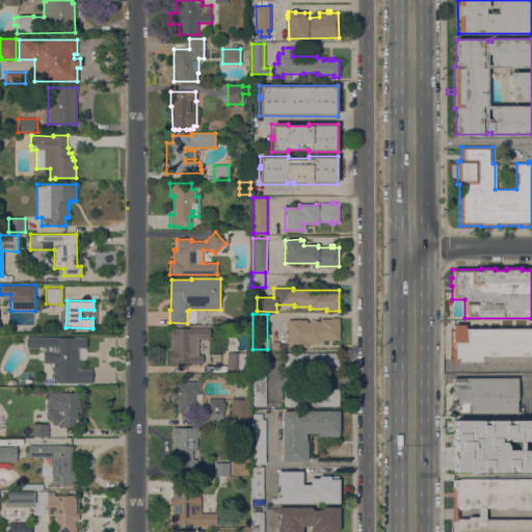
[(307,320),(307,322),(315,322),(315,321),(319,321),(320,322),(320,319),(331,319),(331,318),(340,318),(340,341),(333,341),(328,341),(328,340),(323,340),(323,343),(316,343),(316,344),(308,344),(308,348),(288,348),(288,344),(287,344),(287,341),(288,328),(287,328),(287,325),(287,320),(307,320)]
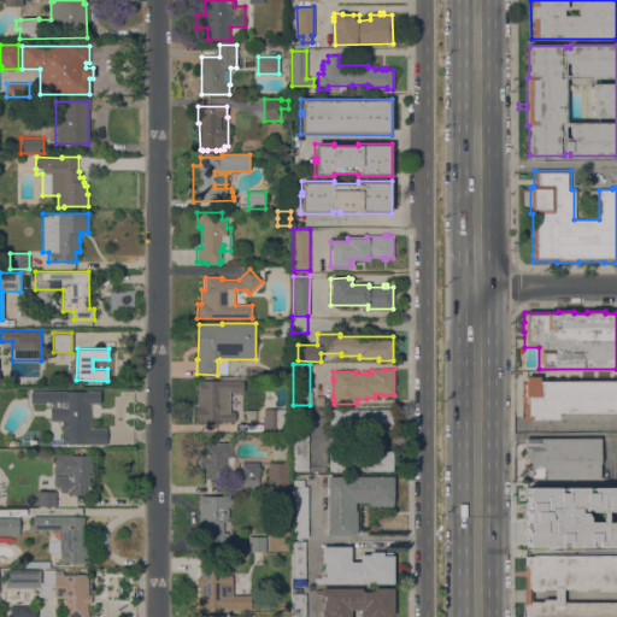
[(523,421),(523,405),(527,405),(527,397),(524,397),(524,383),(526,383),(526,376),(539,376),(539,381),(616,381),(616,412),(558,413),(558,419),(523,421)]
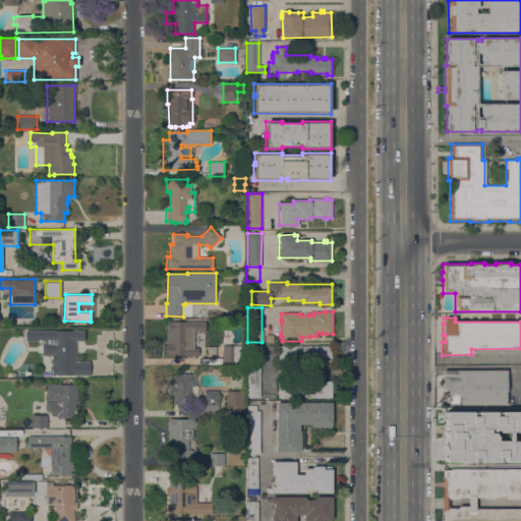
[(206,322),(206,332),(204,332),(204,348),(199,348),(199,350),(200,350),(200,356),(198,356),(166,356),(167,333),(167,322),(206,322)]
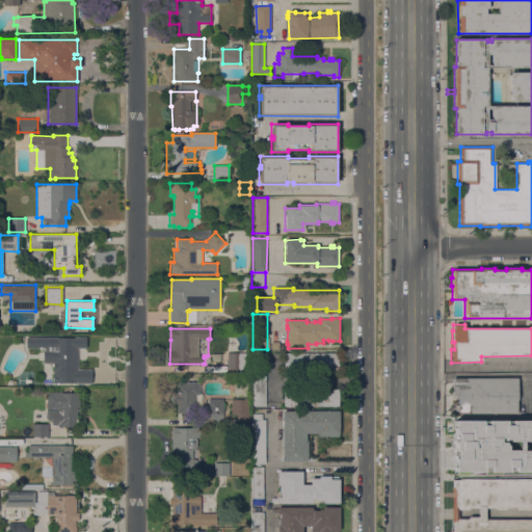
[(56,338),(86,338),(86,347),(78,348),(78,369),(91,368),(91,383),(53,383),(53,374),(52,374),(52,370),(54,370),(54,364),(46,364),(45,348),(26,348),(26,338),(44,338),(56,338)]
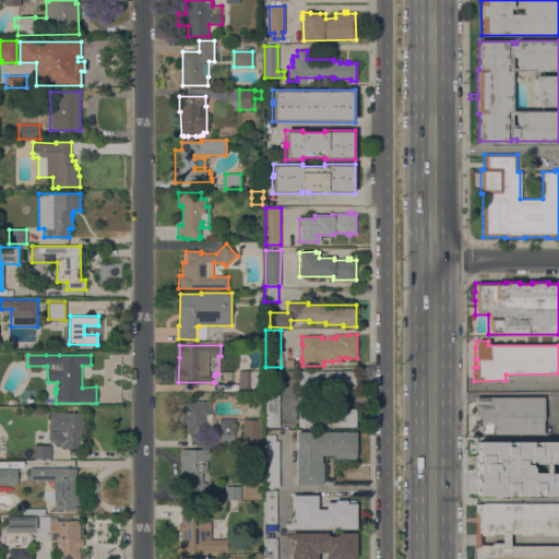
[(261,371),(260,392),(237,391),(237,370),(261,371)]
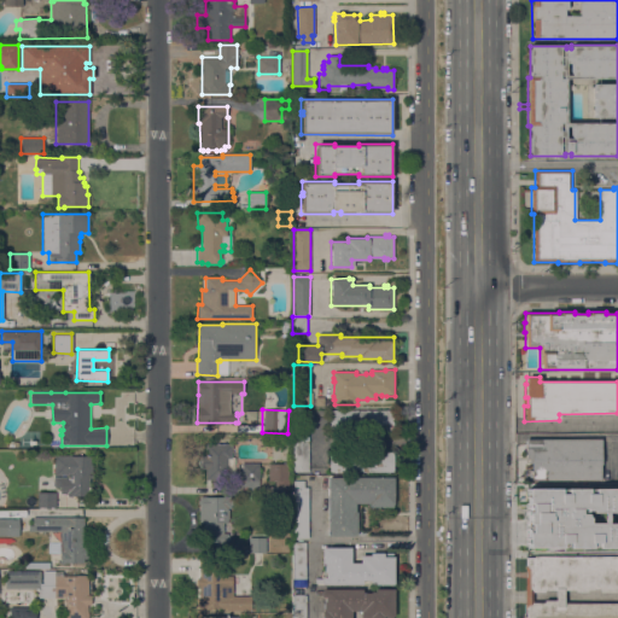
[(309,472),(293,472),(293,410),(309,410),(309,472)]
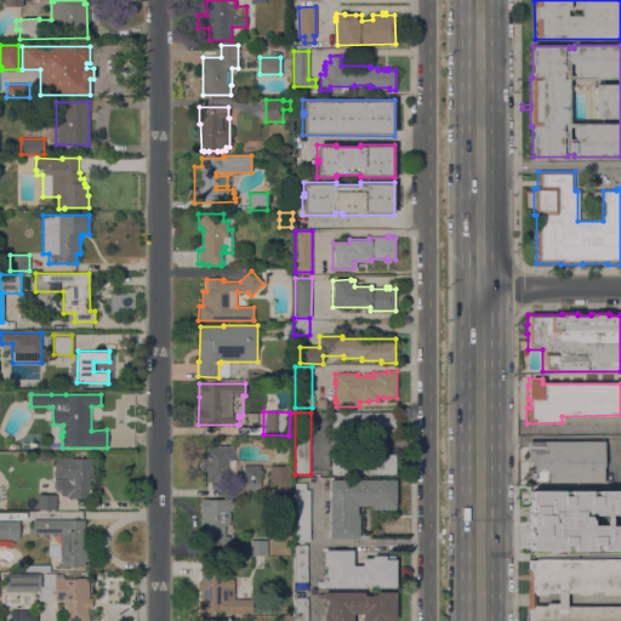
[(396,412),(396,432),(389,432),(389,433),(386,433),(386,432),(358,432),(358,433),(354,433),(354,432),(341,432),(341,433),(337,433),(337,432),(331,432),(331,412),(396,412)]
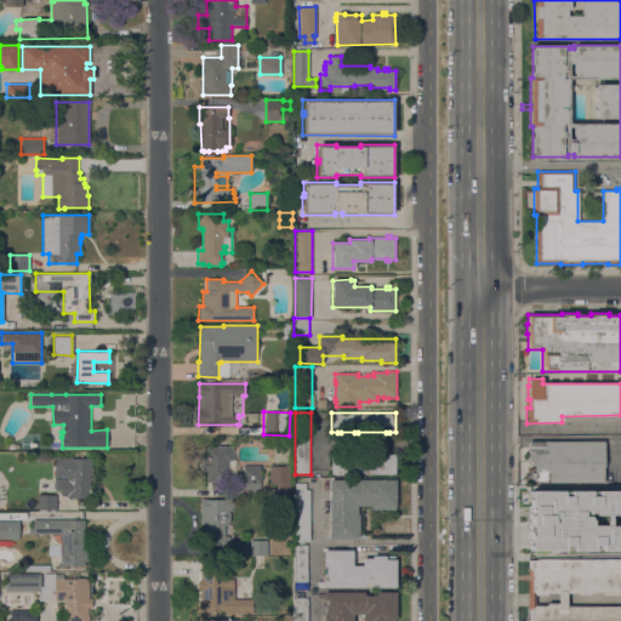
[(603,442),(603,471),(605,471),(605,482),(529,483),(528,442),(603,442)]
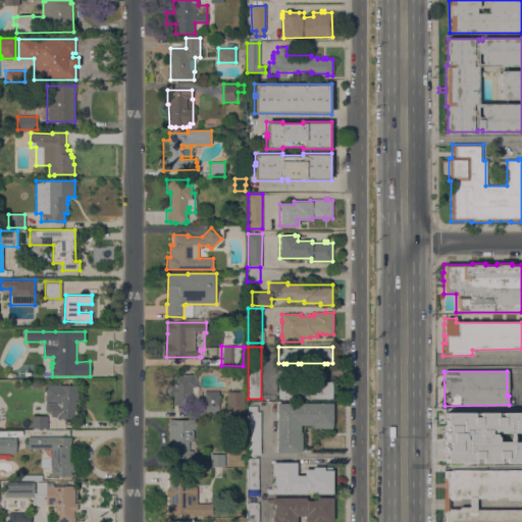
[(196,375),(196,386),(199,386),(199,399),(202,399),(202,392),(219,390),(219,414),(205,414),(205,407),(192,407),(192,405),(173,405),(173,396),(169,396),(169,385),(174,385),(173,375),(196,375)]
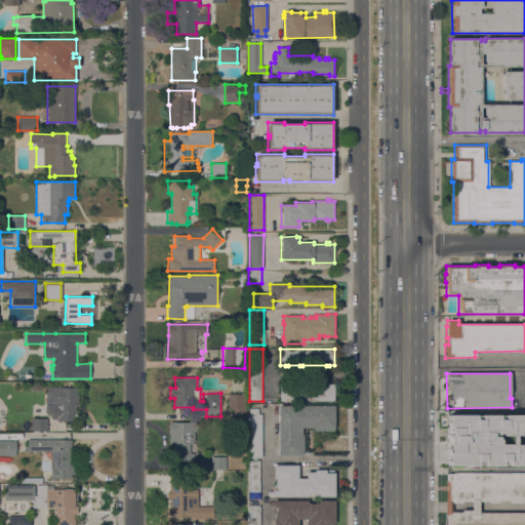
[(285,385),(288,385),(299,385),(303,385),(303,384),(326,384),(326,385),(329,385),(329,384),(334,384),(334,401),(331,401),(331,402),(328,402),(328,401),(312,401),(312,402),(311,402),(311,401),(305,401),(305,402),(301,402),(301,401),(286,401),(286,402),(284,402),(284,401),(280,401),(280,385),(285,385)]
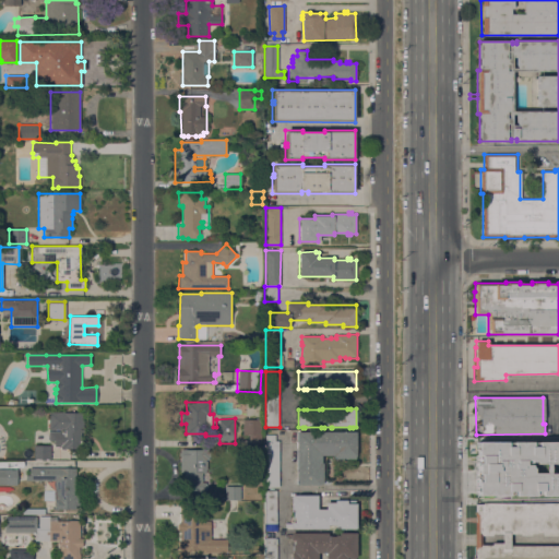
[(49,412),(64,412),(64,413),(83,413),(84,431),(81,431),(82,449),(60,450),(60,447),(55,447),(55,441),(48,441),(48,431),(64,431),(64,429),(49,429),(49,412)]
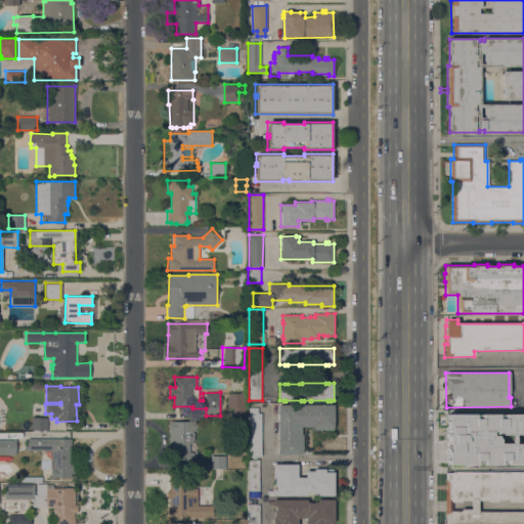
[(245,394),(245,418),(233,418),(233,408),(228,408),(228,393),(245,394)]
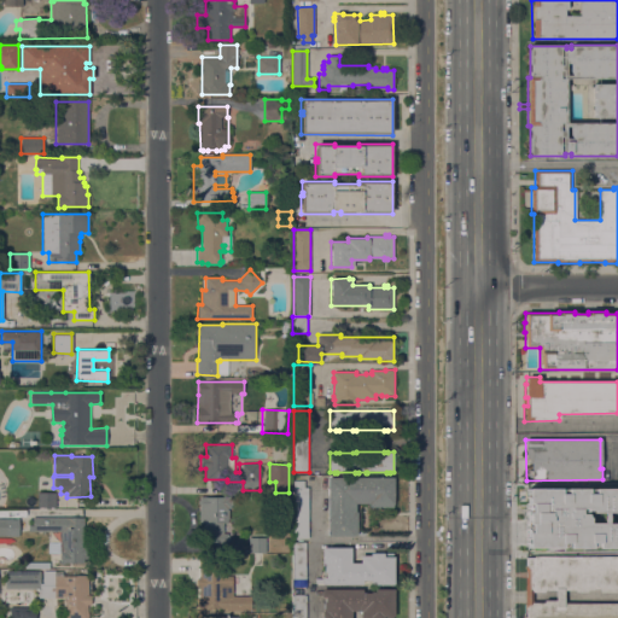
[(394,477),(394,503),(392,503),(392,507),(369,507),(369,503),(355,503),(355,512),(356,512),(357,536),(328,536),(328,478),(394,477)]
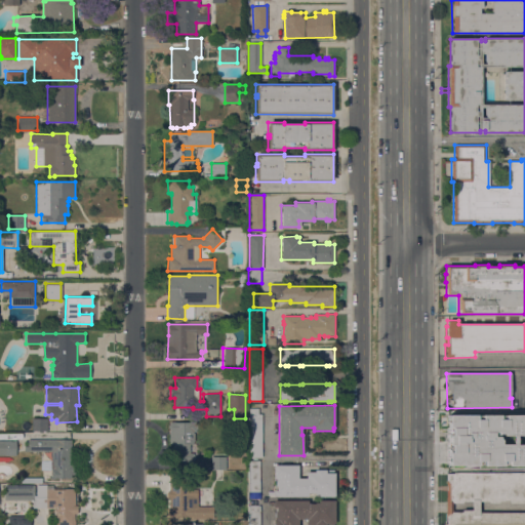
[(258,407),(258,413),(261,413),(263,457),(249,457),(249,407),(258,407)]
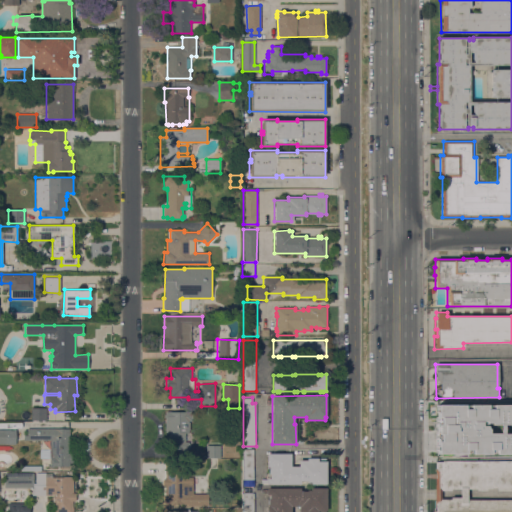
[(46,420),(31,421),(31,408),(46,408),(46,420)]
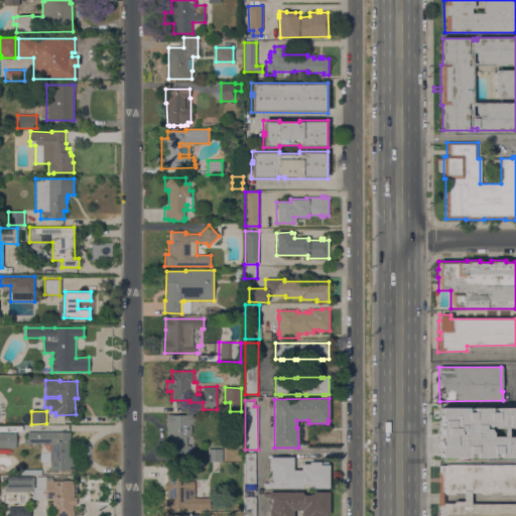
[(171,414),(171,415),(187,415),(187,414),(192,414),(194,424),(190,424),(190,425),(190,433),(189,433),(190,436),(186,436),(186,445),(189,445),(190,446),(191,446),(191,450),(189,450),(190,455),(191,455),(191,462),(180,462),(180,453),(174,453),(174,445),(170,445),(170,435),(166,435),(166,424),(167,424),(167,414),(171,414)]
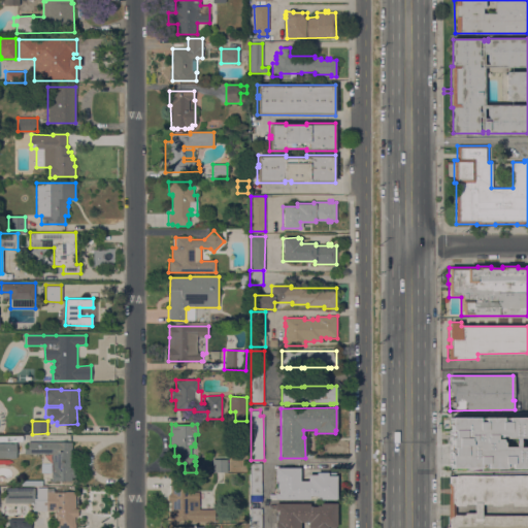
[(520,428),(520,444),(527,444),(527,461),(498,461),(499,428),(520,428)]
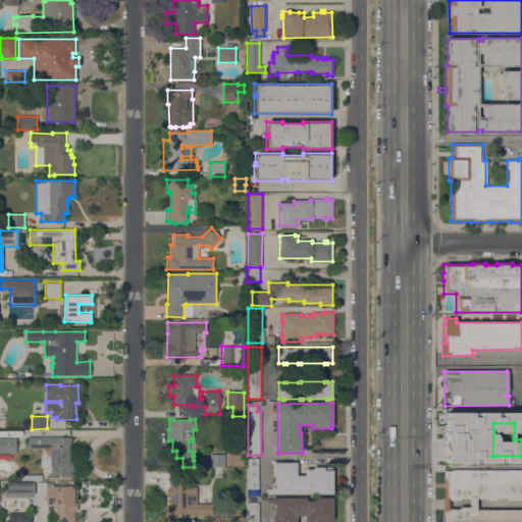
[(70,436),(70,462),(74,462),(74,471),(70,471),(70,475),(50,475),(50,448),(41,448),(41,449),(28,449),(28,437),(70,436)]
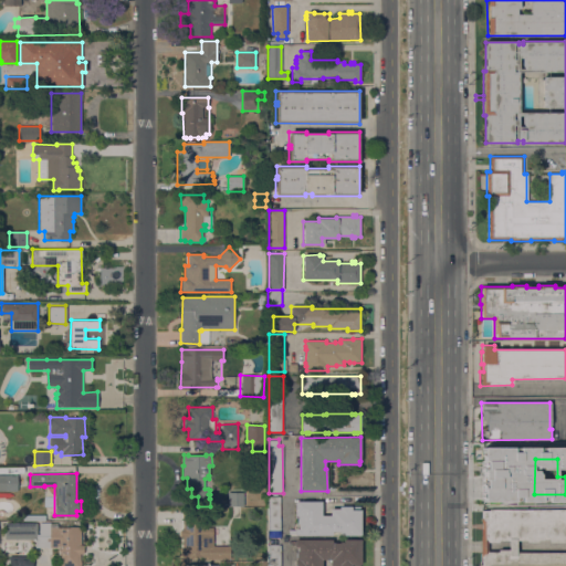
[(0,474),(18,474),(18,491),(0,491),(0,474)]
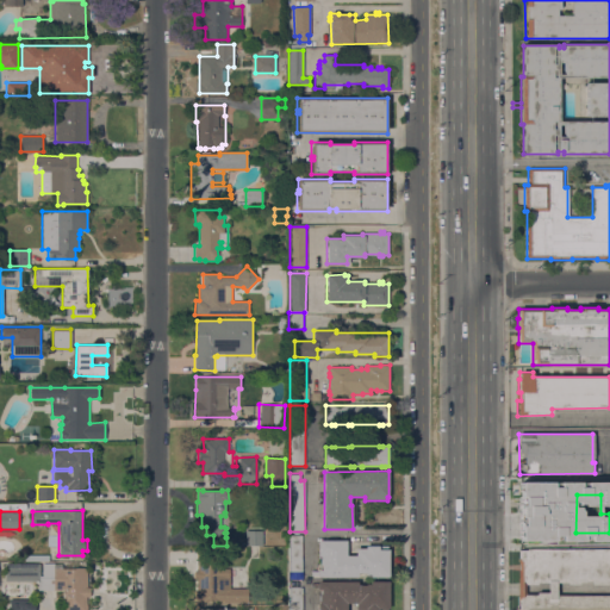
[(243,542),(243,530),(231,529),(231,542),(243,542)]
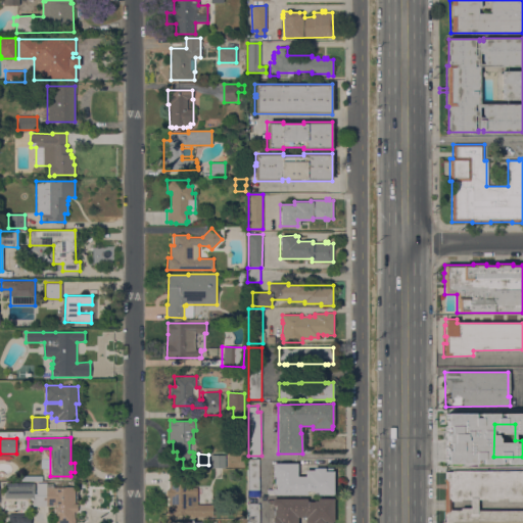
[(225,455),(225,468),(210,468),(210,455),(225,455)]
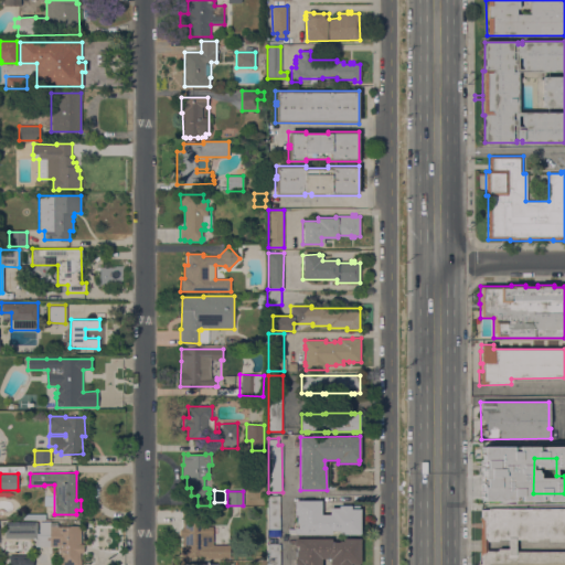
[(268,530),(268,499),(280,499),(279,530),(268,530)]
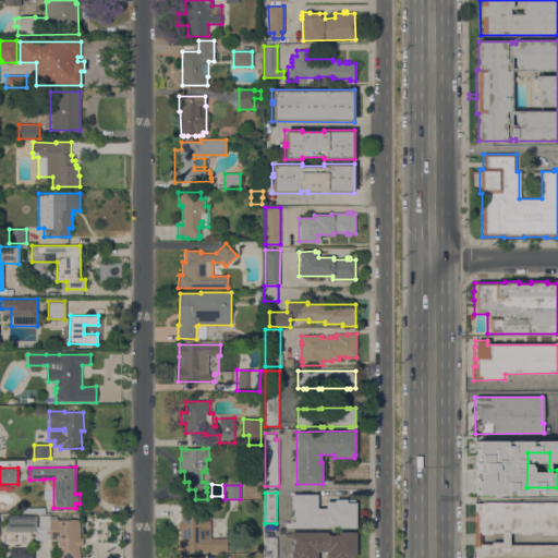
[(317,495),(317,508),(325,508),(325,501),(334,501),(334,498),(347,499),(347,502),(355,502),(355,528),(335,528),(336,523),(328,523),(328,528),(284,526),(284,523),(291,523),(291,522),(294,522),(294,516),(291,516),(291,508),(290,508),(290,495),(317,495)]
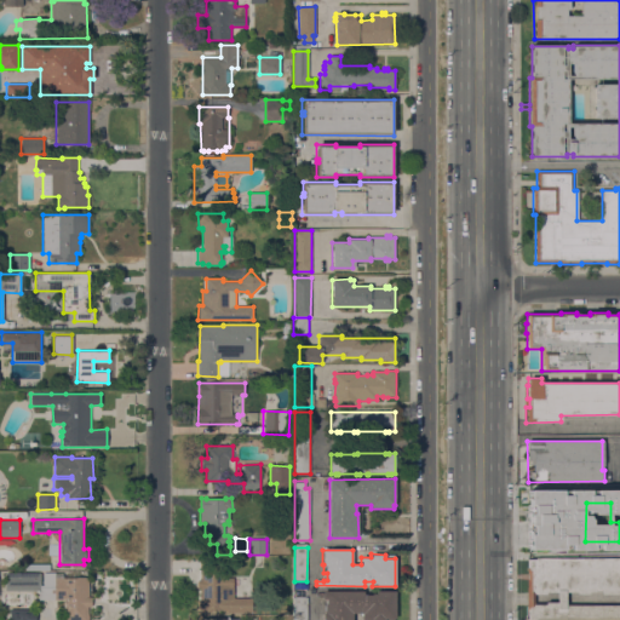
[(619,619),(537,619),(528,619),(528,609),(527,609),(527,580),(528,580),(528,573),(527,573),(527,568),(528,568),(528,560),(537,560),(537,558),(619,558),(619,593),(602,593),(602,592),(589,592),(589,595),(577,595),(577,592),(566,592),(566,606),(619,606),(619,619)]
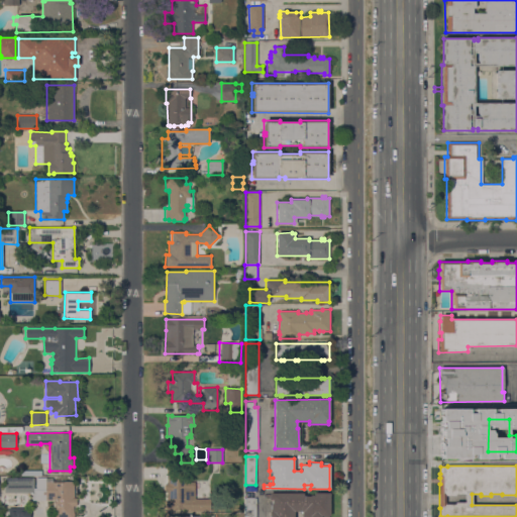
[(185,511),(185,508),(175,508),(175,510),(166,510),(165,478),(167,478),(167,467),(181,467),(181,479),(179,479),(177,479),(177,483),(189,483),(189,485),(194,485),(194,499),(210,499),(210,510),(185,511)]
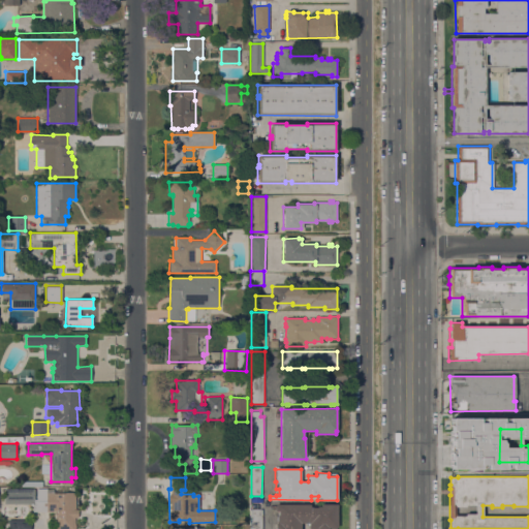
[(35,489),(34,504),(4,503),(4,489),(35,489)]
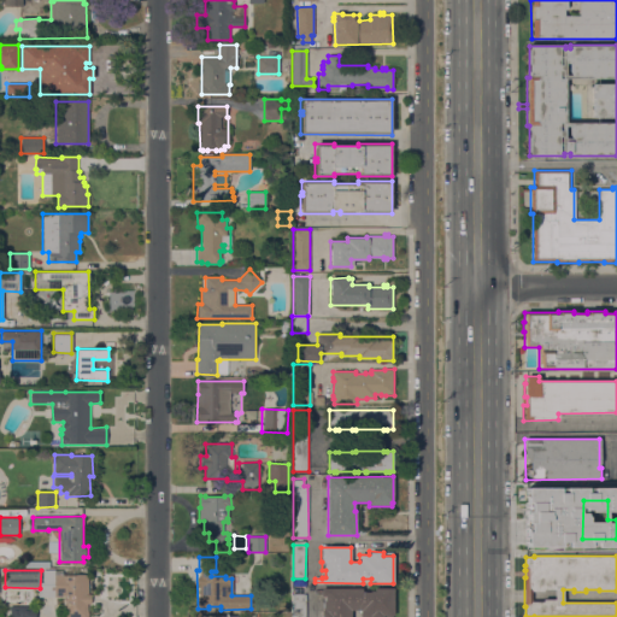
[(46,570),(62,570),(62,575),(77,575),(77,574),(88,574),(88,594),(90,594),(90,603),(88,603),(88,612),(88,616),(64,616),(64,597),(46,597),(46,570)]
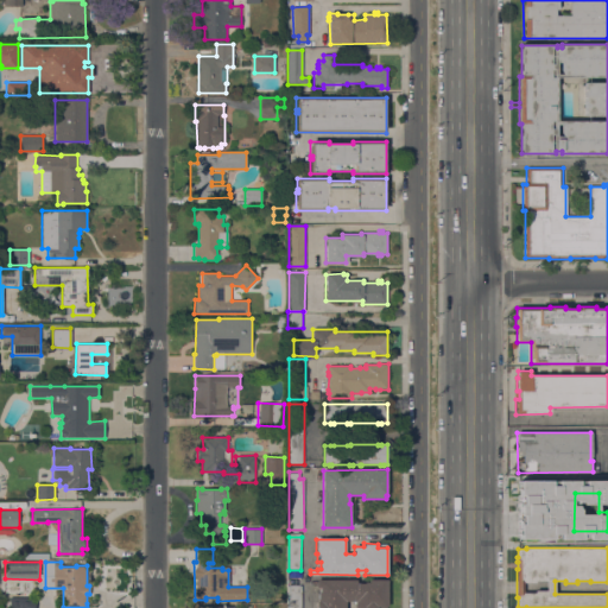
[(387,607),(386,607),(355,607),(355,601),(346,601),(346,607),(316,607),(317,601),(318,601),(318,593),(321,593),(321,587),(316,587),(316,586),(310,586),(311,582),(317,582),(317,580),(356,580),(356,583),(365,583),(365,582),(369,582),(369,580),(388,580),(387,607)]
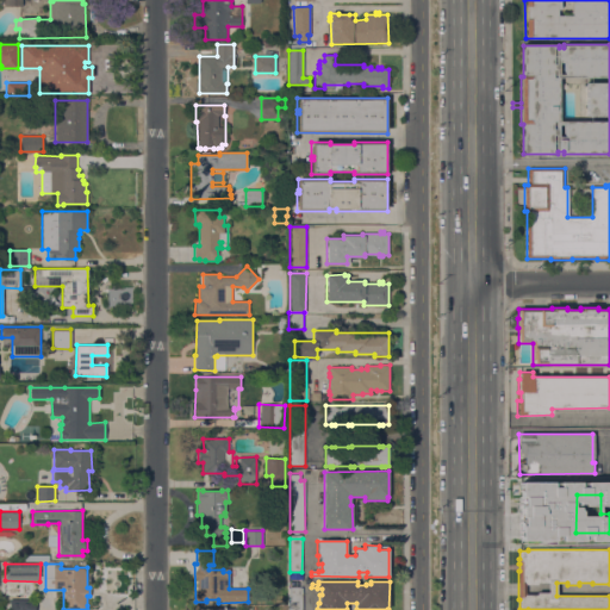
[(290,609),(290,587),(303,587),(302,609),(290,609)]
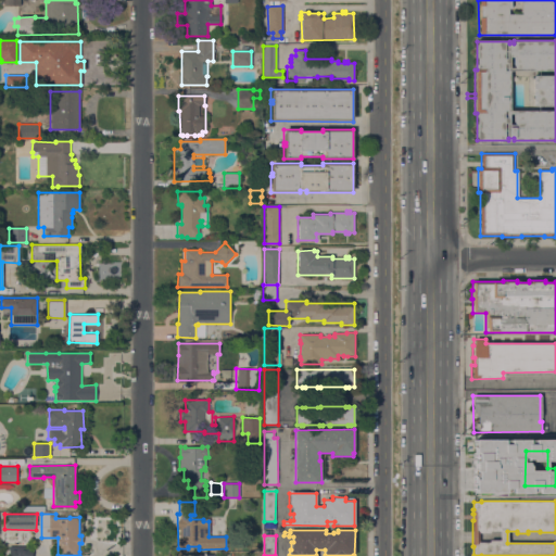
[(32,555),(9,555),(9,547),(16,547),(16,546),(32,546),(32,555)]
